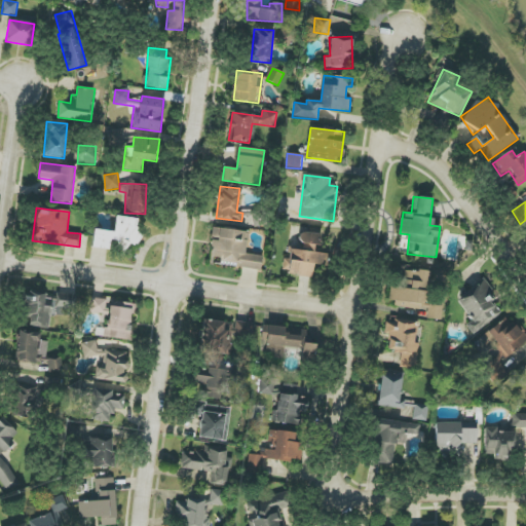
[(137,219),(115,216),(113,232),(94,229),(91,248),(127,252),(128,243),(139,246),(140,235),(135,235),(137,219)]
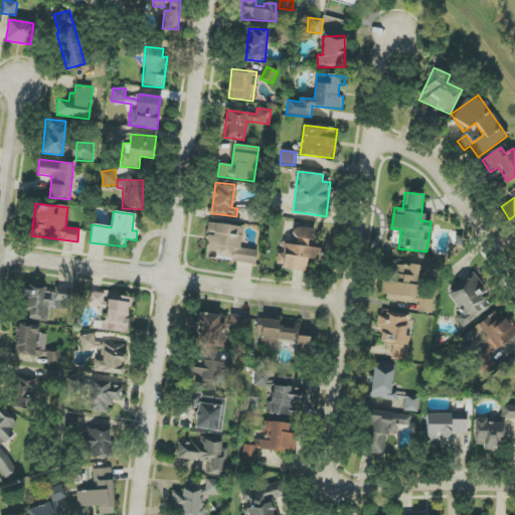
[(255,265),(258,250),(240,248),(243,227),(209,223),(205,253),(233,256),(232,263),(255,265)]
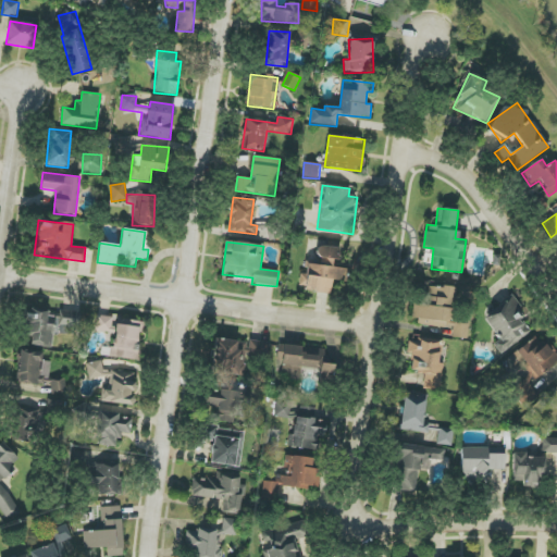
[(341,248),(318,246),(317,262),(306,262),(306,274),(299,274),(298,289),(331,292),(332,281),(347,282),(348,268),(338,267),(341,248)]
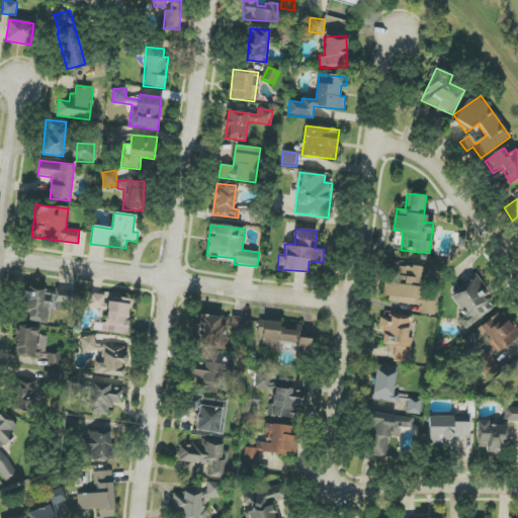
[(399,265),(396,284),(384,282),(382,299),(413,305),(414,299),(422,300),(423,294),(419,293),(423,268),(399,265)]
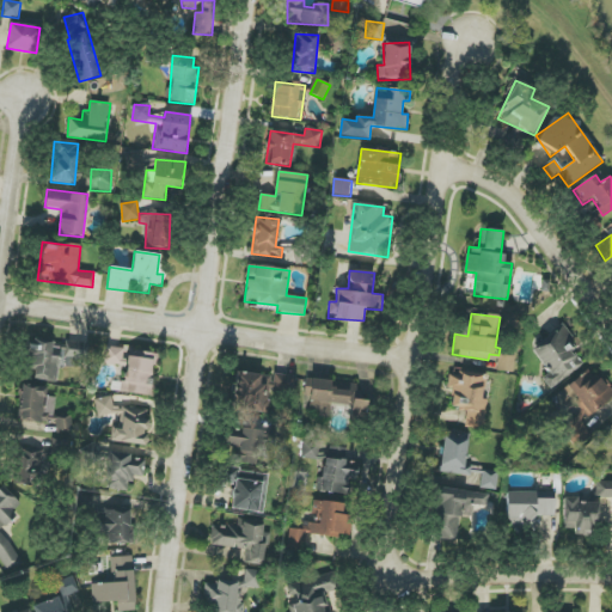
[(583,366),(570,348),(576,344),(564,326),(532,349),(549,373),(542,379),(550,390),(583,366)]
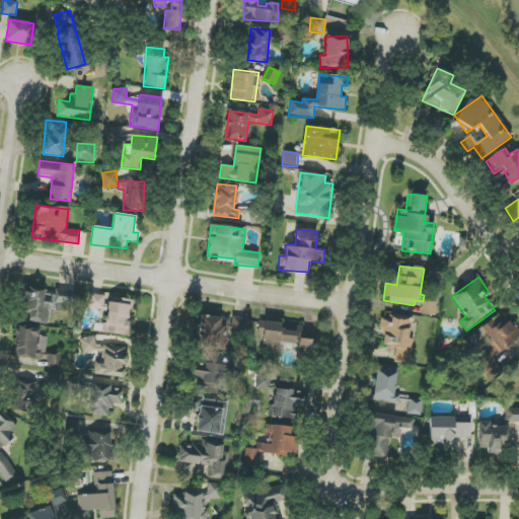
[(49,324),(51,309),(75,312),(77,291),(56,289),(55,292),(23,288),(20,313),(29,315),(28,321),(49,324)]
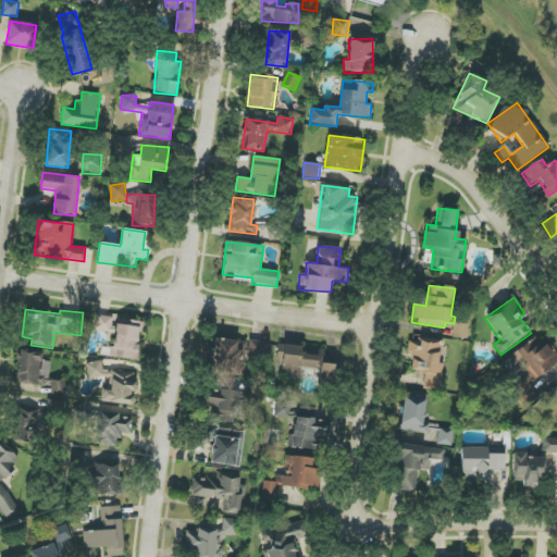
[(113,317),(96,316),(95,332),(113,333),(113,317)]
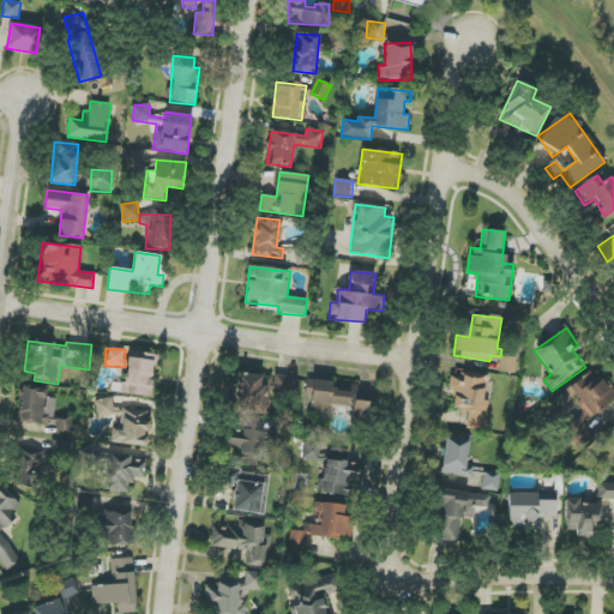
[(157,355),(128,351),(122,393),(151,397),(157,355)]
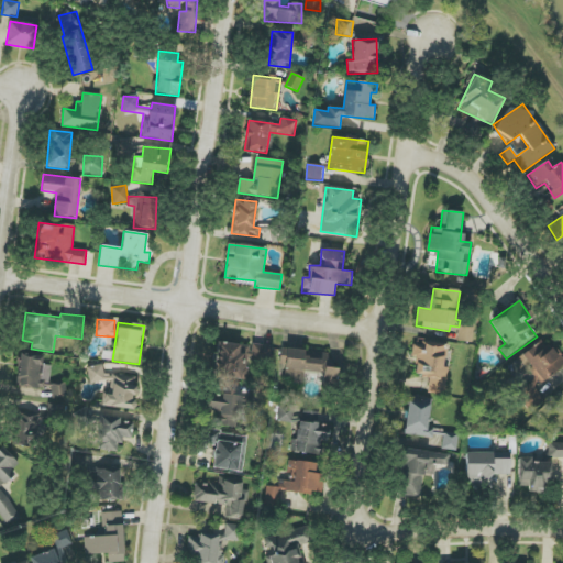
[(533,383),(562,368),(550,341),(511,360),(517,371),(528,365),(534,378),(515,388),(527,411),(543,404),(533,383)]
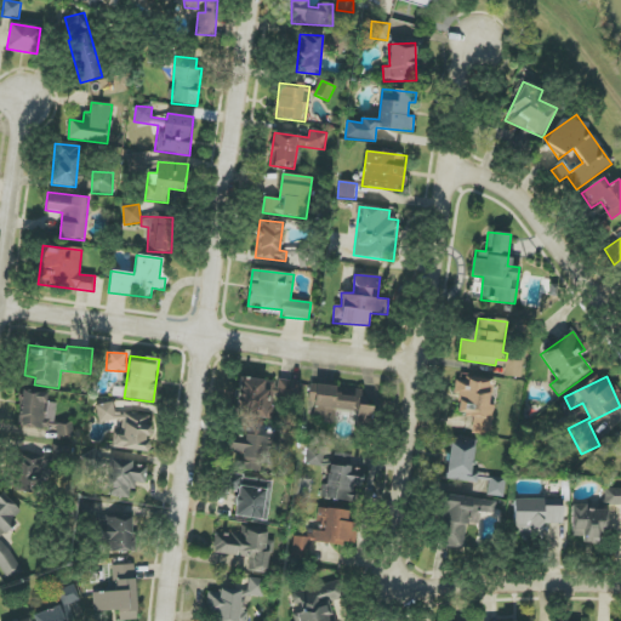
[(277,382),(239,377),(235,414),(272,419),(274,399),(297,402),(300,382),(277,380),(277,382)]
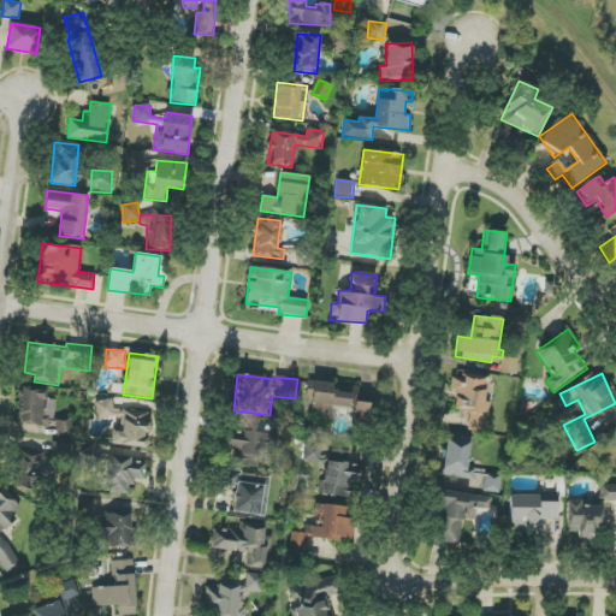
[(468,430),(487,432),(490,402),(486,401),(487,378),(452,374),(450,392),(456,394),(454,412),(469,414),(468,430)]
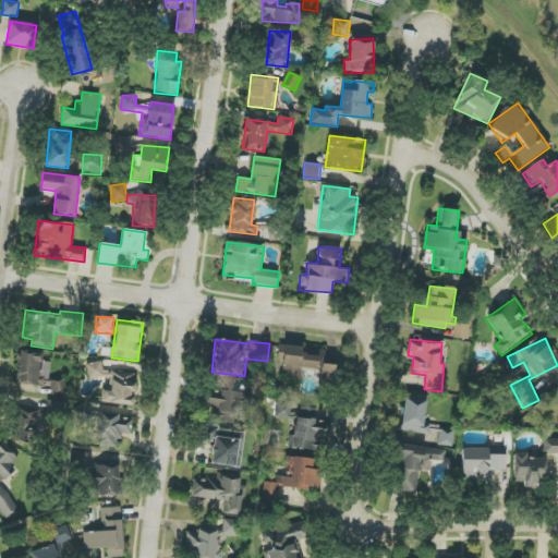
[(303,368),(320,371),(319,379),(334,380),(337,358),(325,356),(326,350),(278,346),(277,363),(282,363),(282,372),(291,373),(290,380),(301,381),(303,368)]
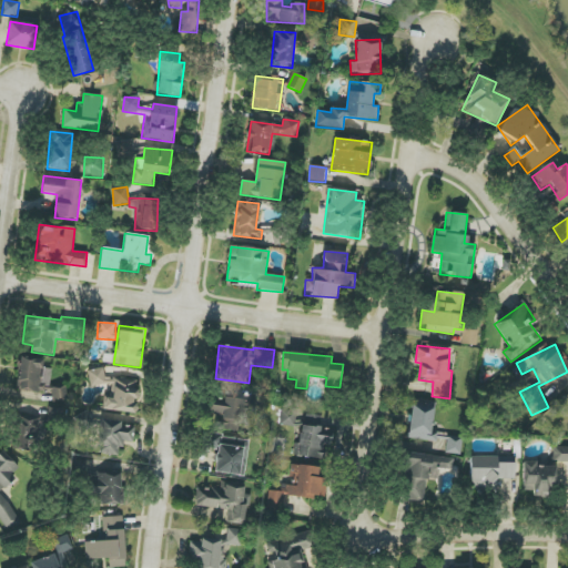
[(17,389),(49,393),(52,369),(43,368),(44,359),(20,357),(17,389)]
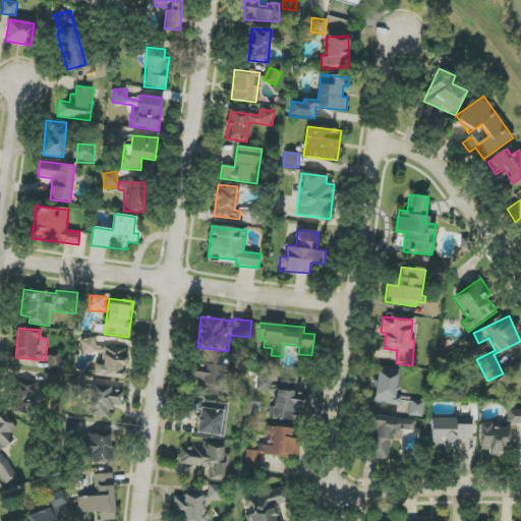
[(95,375),(124,379),(127,349),(96,345),(96,340),(82,338),(81,351),(104,354),(102,364),(97,364),(95,375)]
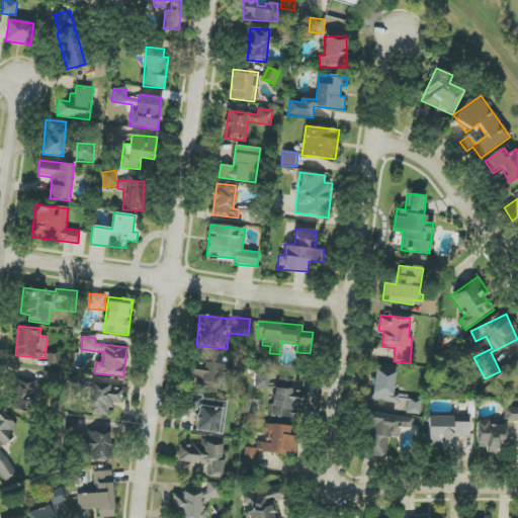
[(47,365),(61,365),(61,354),(47,354),(47,365)]
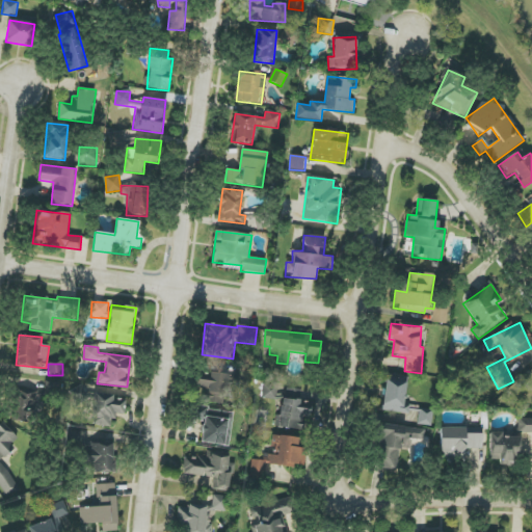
[(225,373),(209,374),(210,380),(195,380),(196,402),(227,401),(225,373)]
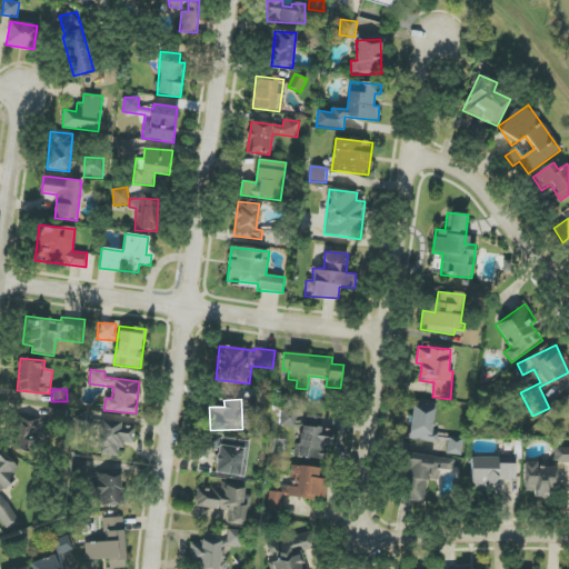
[(438,441),(438,433),(433,433),(435,403),(411,402),(410,440),(438,441)]
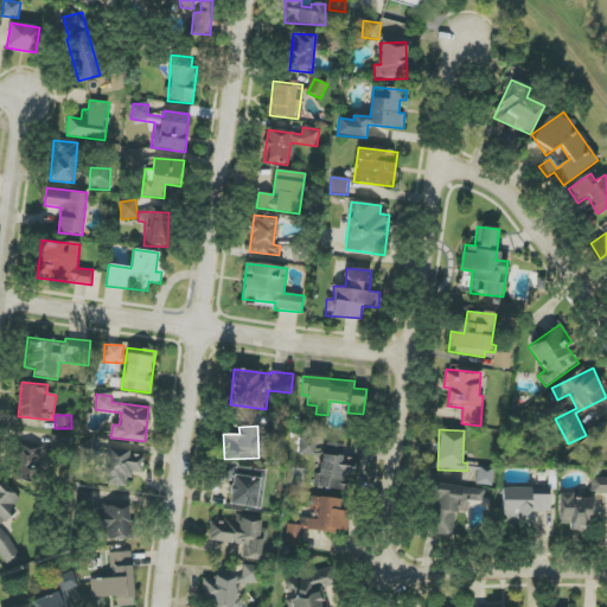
[(315,487),(349,491),(350,475),(353,475),(356,459),(343,458),(344,447),(317,445),(317,439),(301,436),(300,454),(319,457),(315,487)]
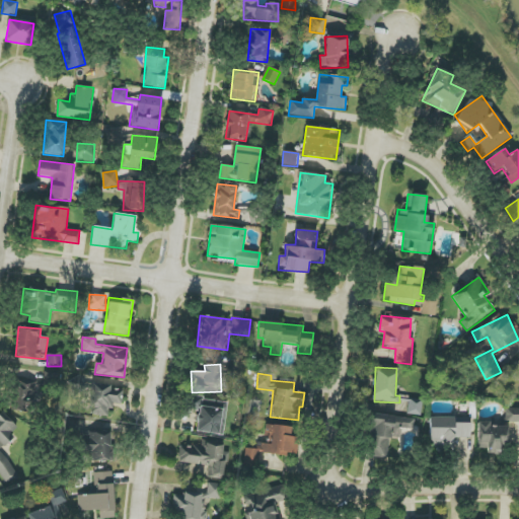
[(39,384),(12,382),(10,409),(35,412),(39,384)]
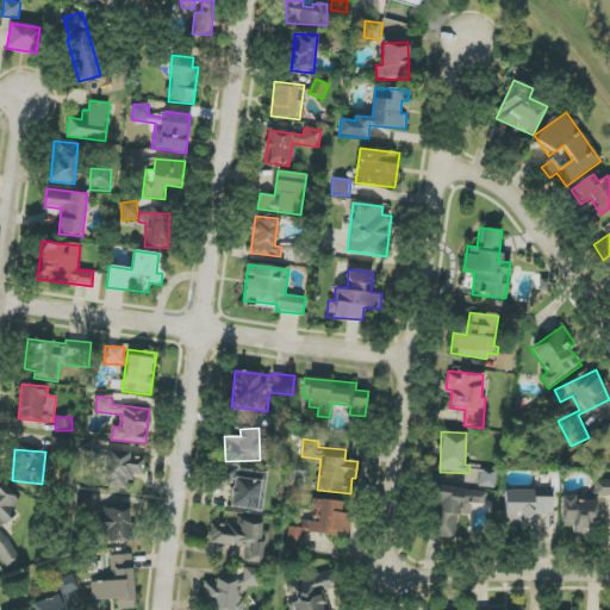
[(107,452),(104,486),(129,490),(131,474),(143,475),(144,456),(107,452)]
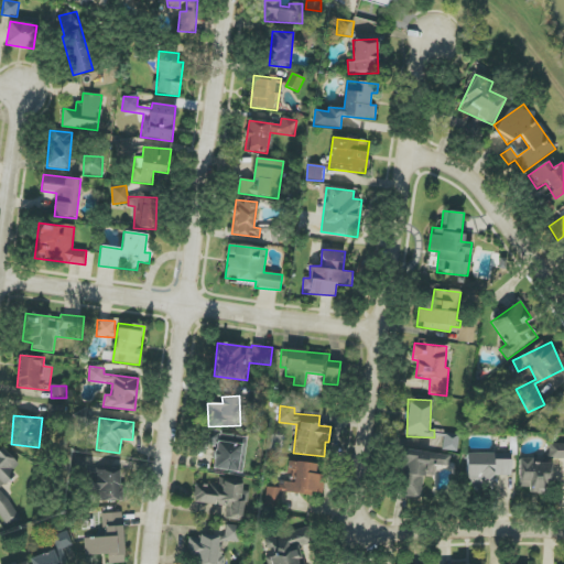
[(242,474),(247,436),(209,432),(208,446),(216,447),(213,469),(242,474)]
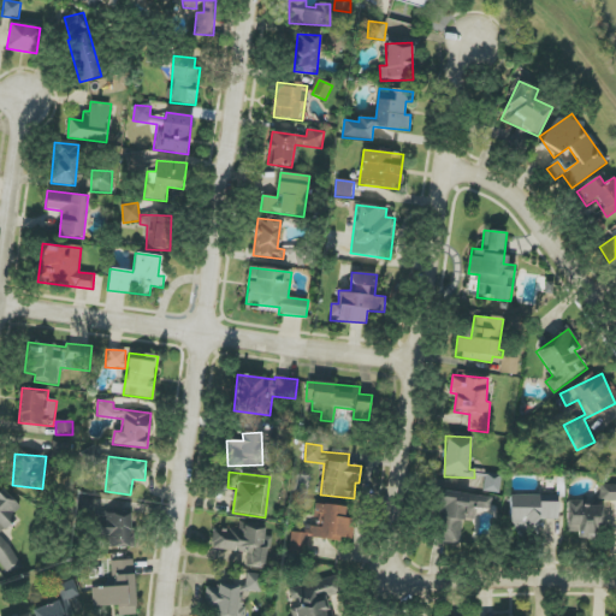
[(615,501),(615,485),(600,484),(599,501),(615,501)]
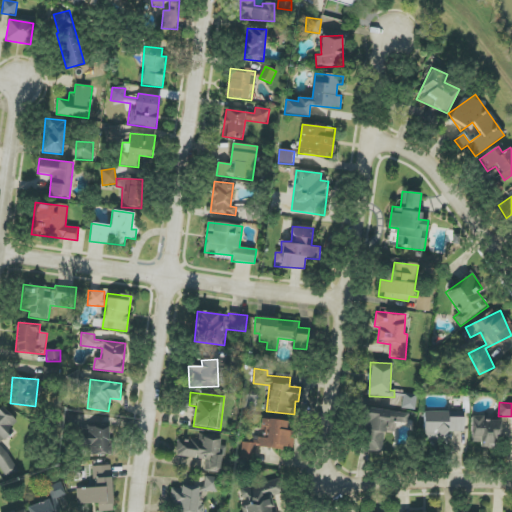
[(409,413),(365,408),(361,450),(382,452),(384,431),(395,433),(396,422),(408,423),(409,413)]
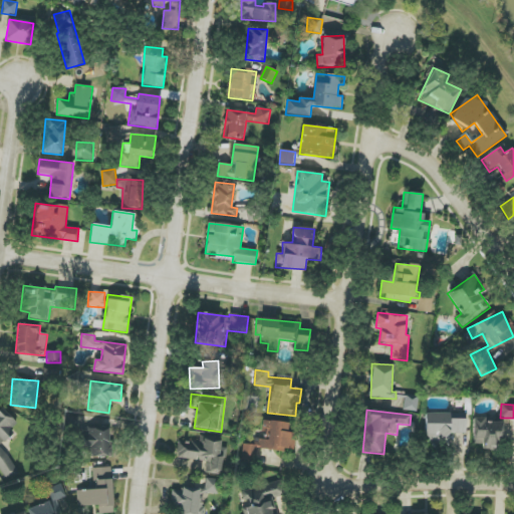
[(17,472),(0,443),(0,440),(18,430),(7,412),(0,415),(0,473),(4,480),(17,472)]
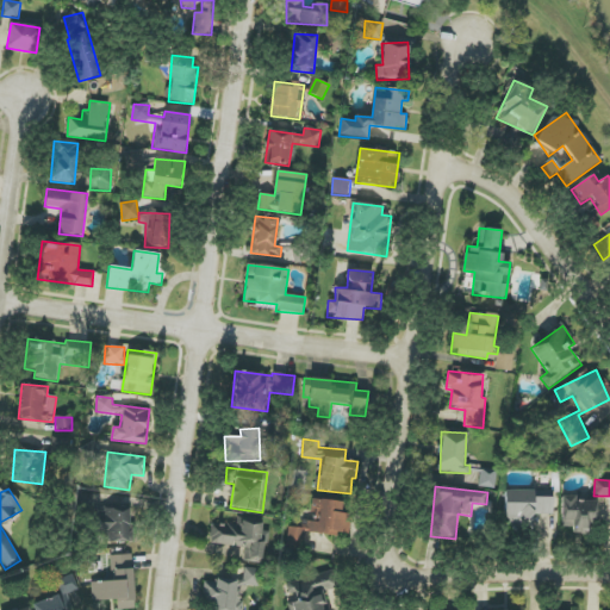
[(553,515),(553,492),(504,491),(504,526),(529,526),(529,514),(553,515)]
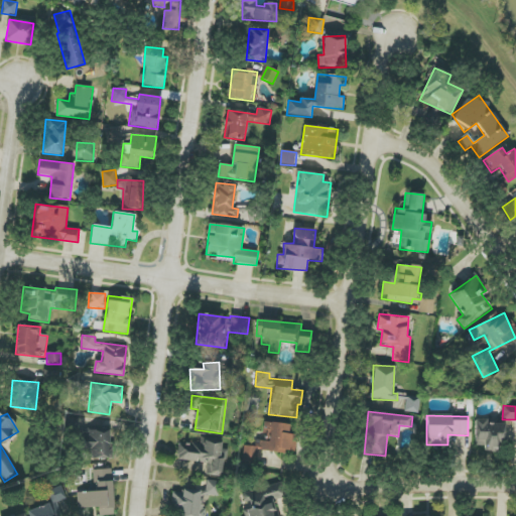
[(475,445),(484,445),(484,452),(496,452),(497,443),(505,443),(505,423),(486,423),(487,419),(476,419),(475,445)]
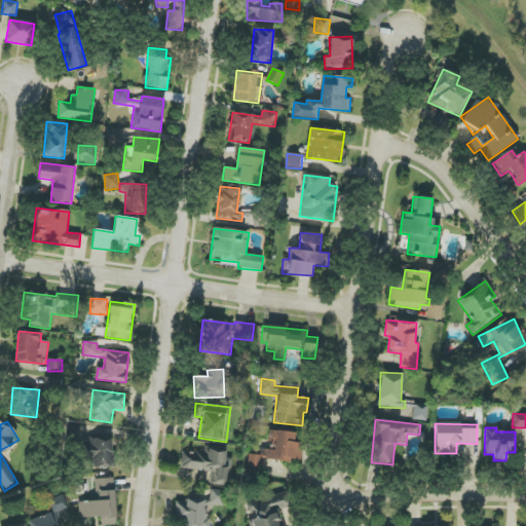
[(262,458),(301,462),(303,444),(296,443),(297,433),(272,430),(269,450),(260,449),(259,455),(250,455),(248,468),(261,470),(262,458)]
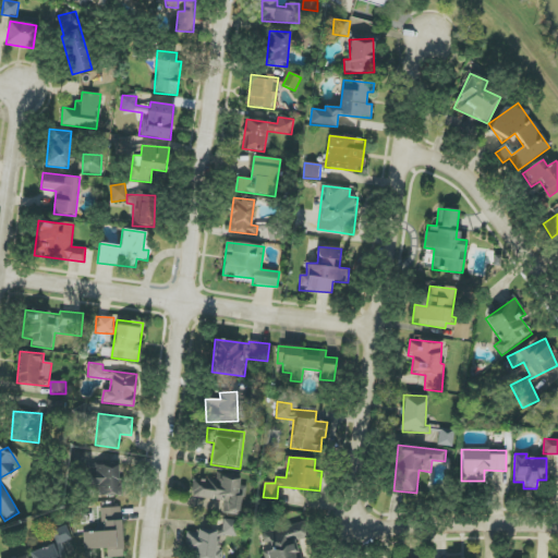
[(94,496),(120,495),(118,465),(93,466),(94,496)]
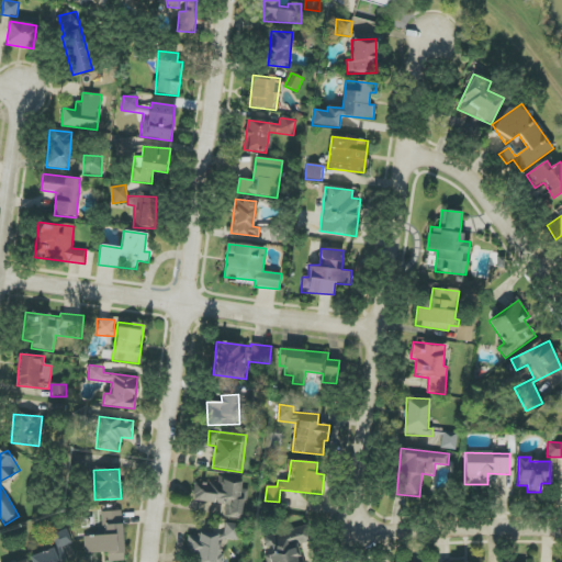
[(243,519),(245,490),(240,490),(242,479),(218,476),(217,485),(194,483),(193,502),(225,504),(224,517),(243,519)]
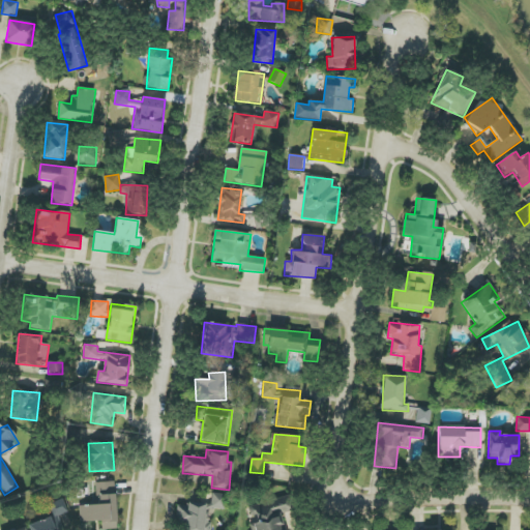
[(209,529),(211,508),(225,509),(226,494),(211,494),(211,505),(177,504),(176,526),(185,527),(184,529),(209,529)]
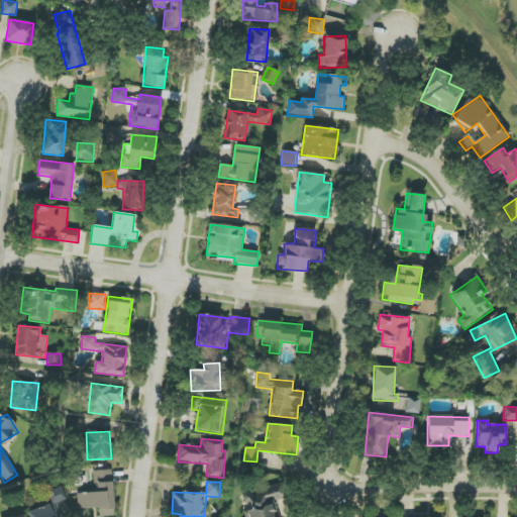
[(278,516),(275,502),(287,498),(283,484),(242,495),(247,516),(278,516)]
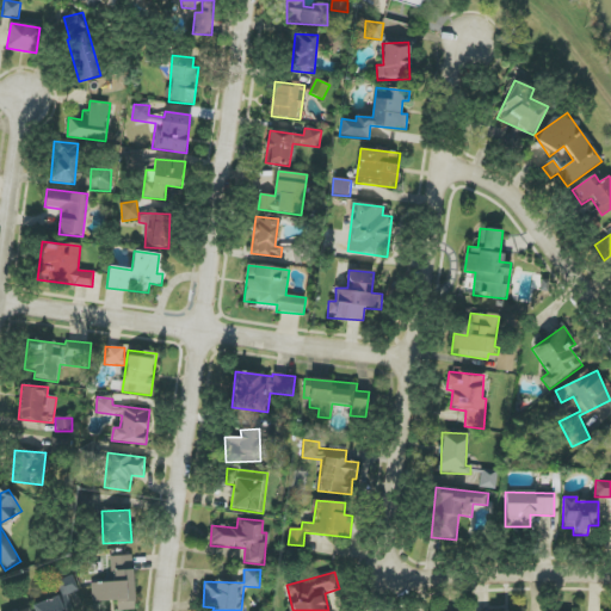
[(56,581),(61,596),(34,605),(35,610),(65,610),(63,608),(71,605),(67,594),(78,591),(73,575),(56,581)]
